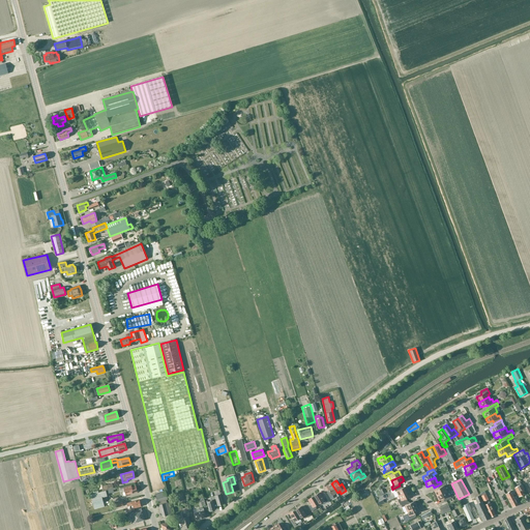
[(447,481),(445,482),(445,481),(441,483),(438,486),(439,488),(435,491),(434,491),(436,495),(437,494),(437,495),(446,491),(444,486),(448,483),(447,481)]
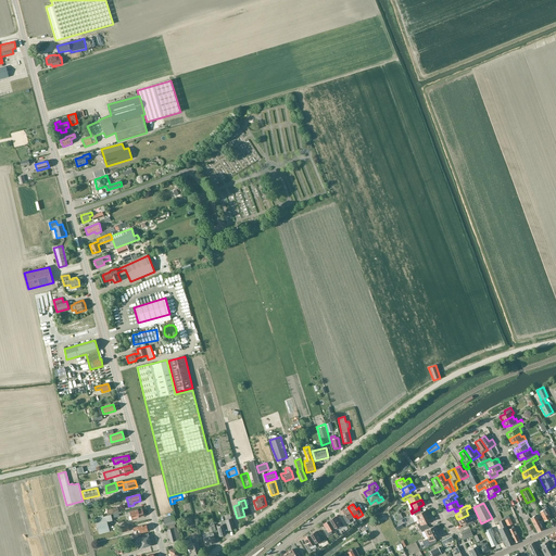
[(550,518),(548,516),(550,515),(545,506),(542,508),(543,509),(540,512),(544,520),(545,520),(546,520),(548,519),(548,518),(550,518)]
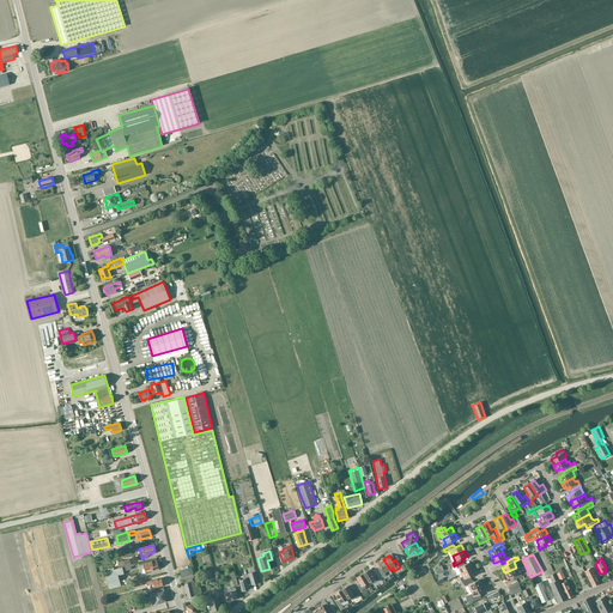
[(390,570),(383,559),(382,560),(381,559),(377,562),(378,563),(377,563),(381,568),(377,570),(382,577),(386,576),(384,574),(390,570)]
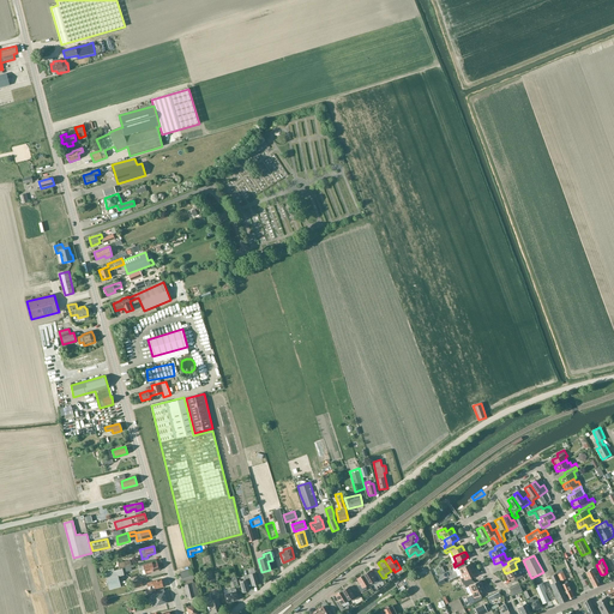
[(140,571),(145,570),(145,573),(160,570),(157,563),(152,564),(152,563),(139,566),(140,571)]
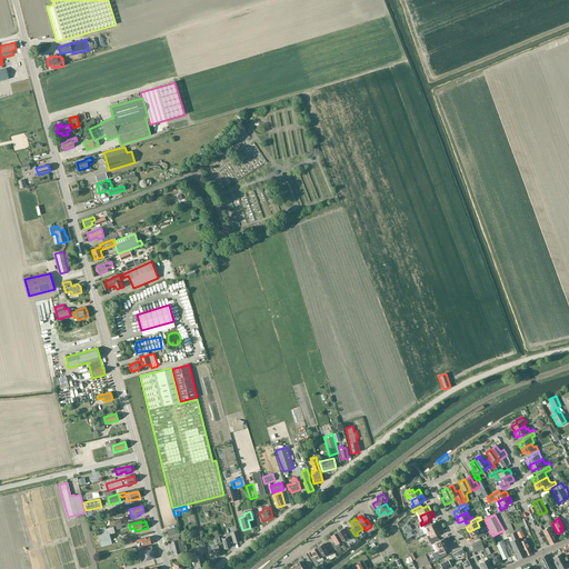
[(430,525),(429,521),(422,525),(425,528),(426,527),(428,532),(438,528),(438,527),(439,527),(437,522),(436,522),(430,525)]
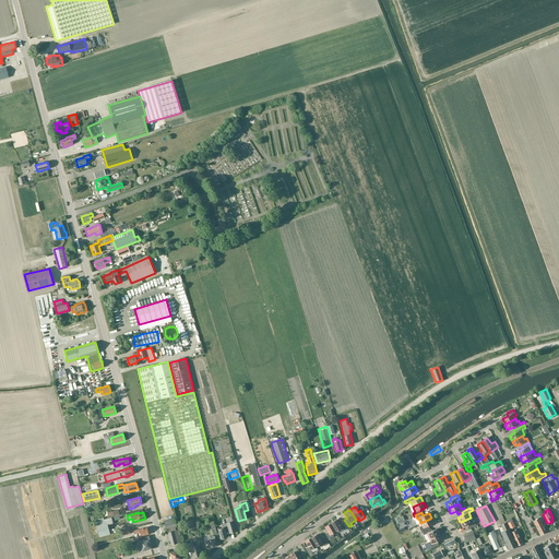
[(236,532),(233,521),(232,516),(225,519),(226,523),(229,534),(236,532)]
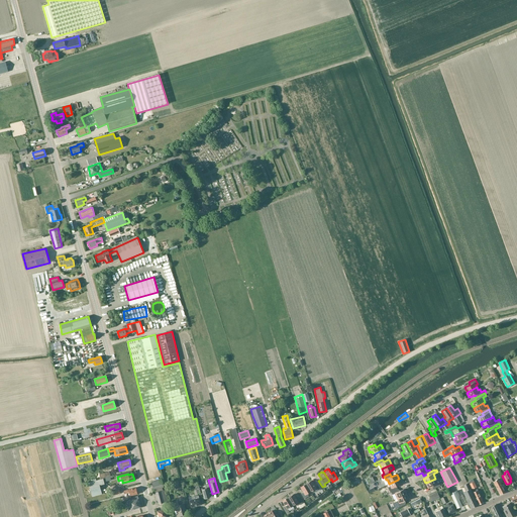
[(103,479),(100,480),(98,480),(89,483),(92,497),(102,494),(100,486),(104,485),(103,479)]
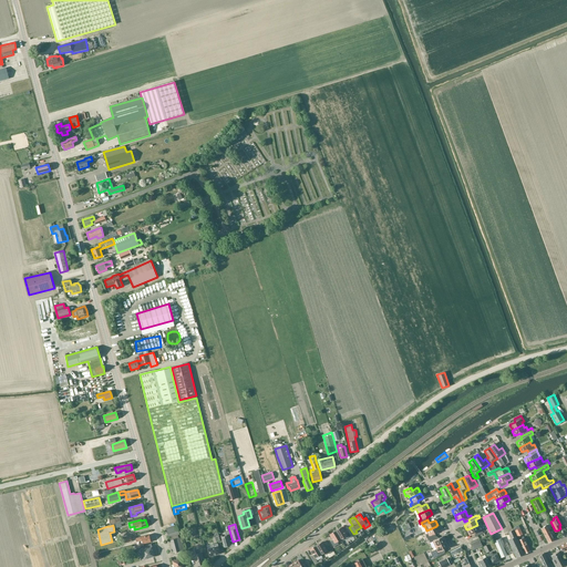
[(477,525),(467,529),(468,531),(467,532),(470,535),(471,535),(475,533),(476,536),(483,533),(482,529),(481,531),(477,525)]
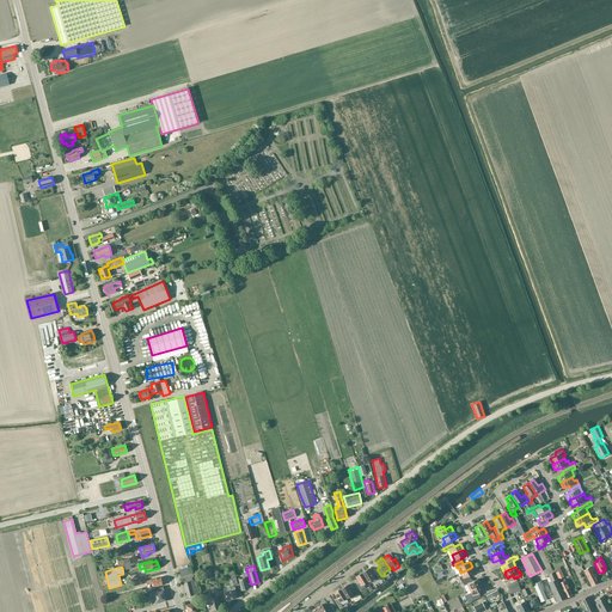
[(589,567),(583,570),(592,586),(598,583),(589,567)]
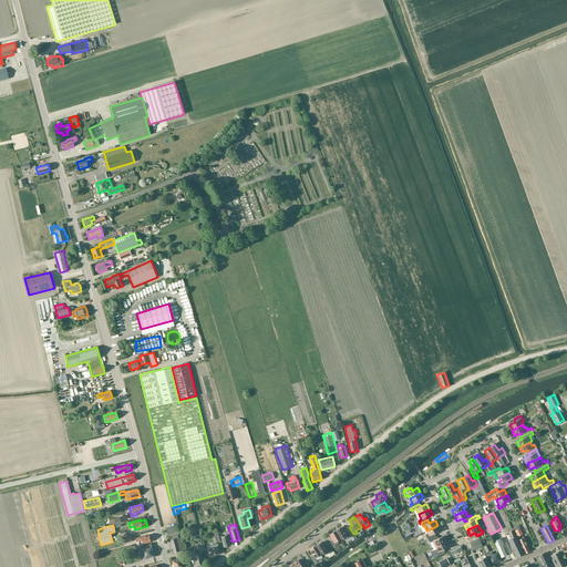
[(181,537),(178,538),(177,535),(179,535),(177,526),(166,528),(168,537),(169,537),(171,540),(169,540),(173,553),(184,550),(181,537)]
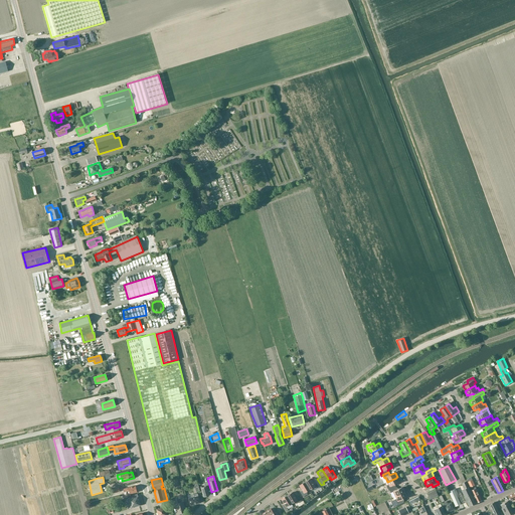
[(397,479),(396,478),(387,482),(388,485),(386,486),(388,491),(389,490),(395,487),(394,485),(399,483),(398,483),(399,482),(397,478),(397,479)]
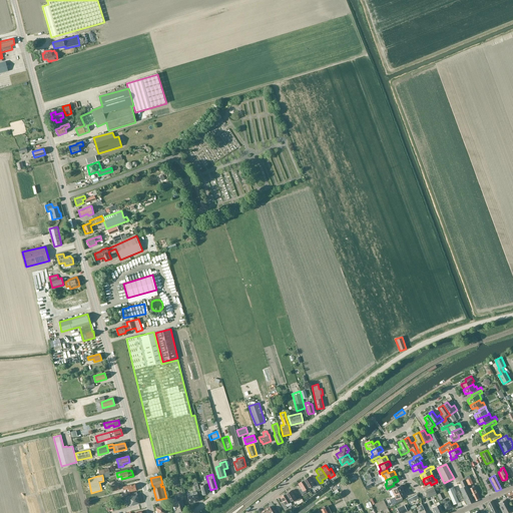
[(305,479),(304,480),(309,488),(314,485),(315,487),(318,485),(315,480),(313,482),(310,477),(305,480),(305,479)]
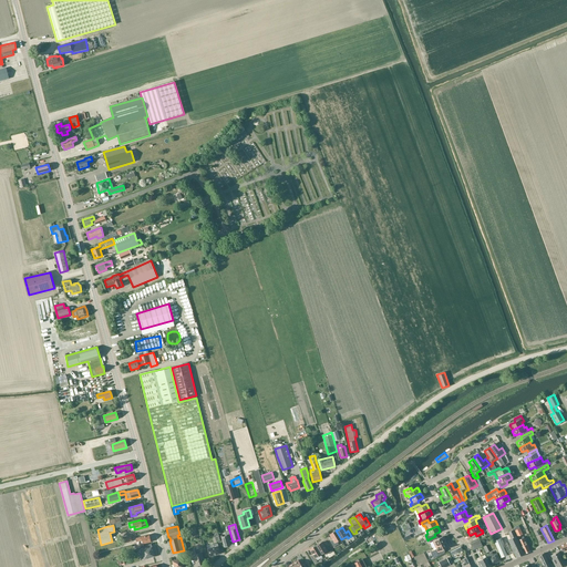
[(341,539),(336,531),(334,531),(334,532),(329,535),(332,540),(330,542),(333,547),(339,544),(337,542),(341,539)]
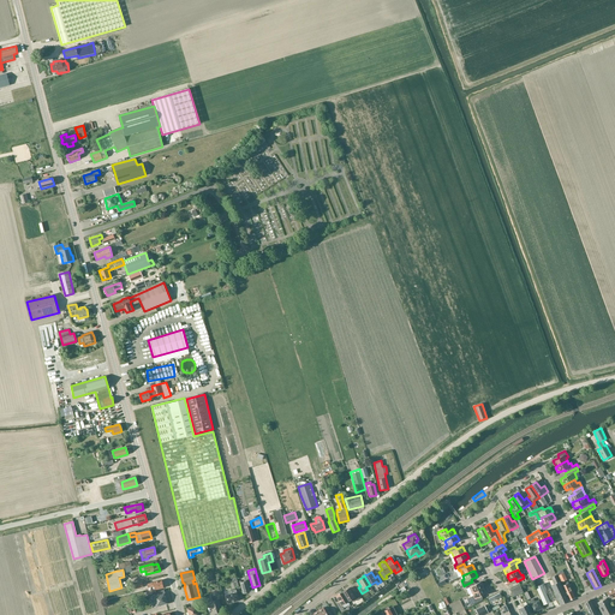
[(551,586),(560,604),(568,601),(556,575),(551,578),(554,585),(551,586)]
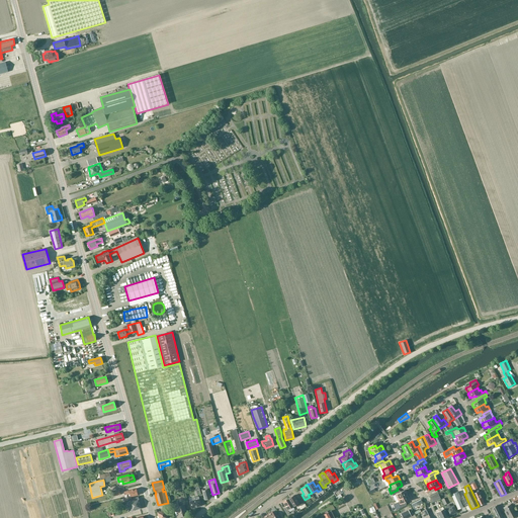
[(131,497),(138,495),(137,489),(128,491),(123,492),(124,495),(130,494),(131,497)]
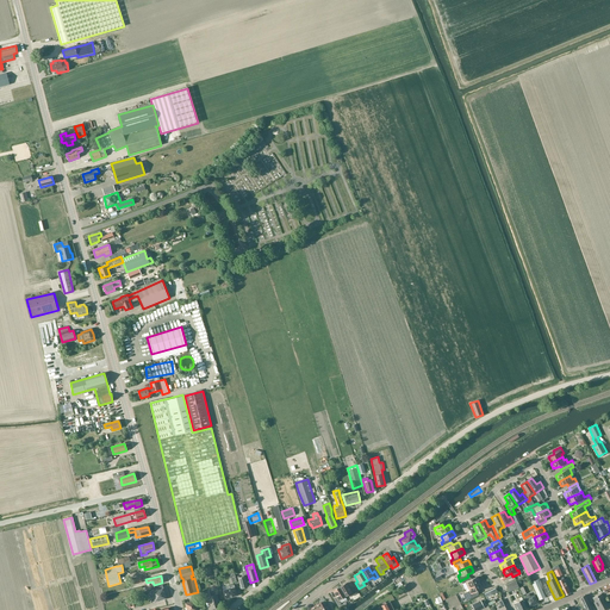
[(241,589),(248,586),(246,576),(240,577),(238,576),(237,577),(241,589)]
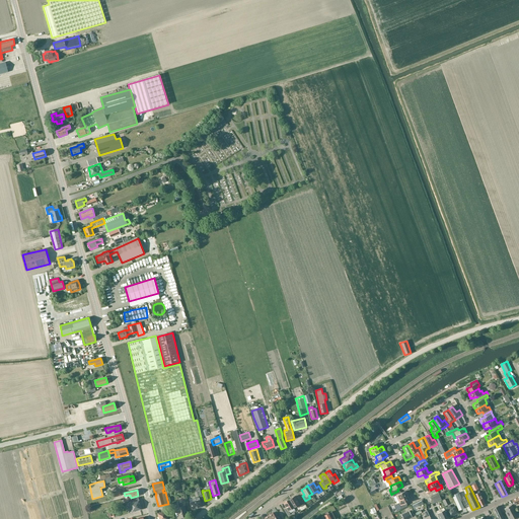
[(398,492),(392,495),(393,497),(396,496),(398,501),(408,497),(408,496),(408,495),(406,492),(405,492),(400,494),(399,491),(398,492)]
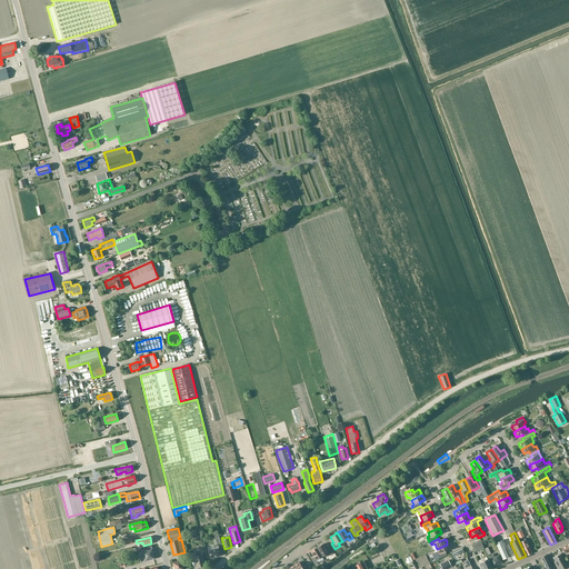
[(525,538),(519,541),(526,556),(532,552),(525,538)]
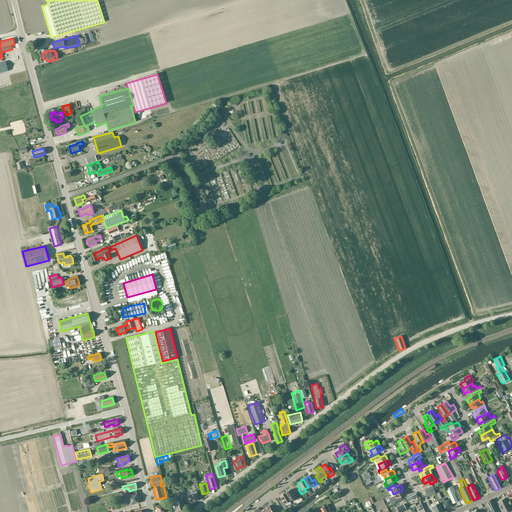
[(457,501),(455,496),(456,495),(452,486),(446,488),(452,503),(457,501)]
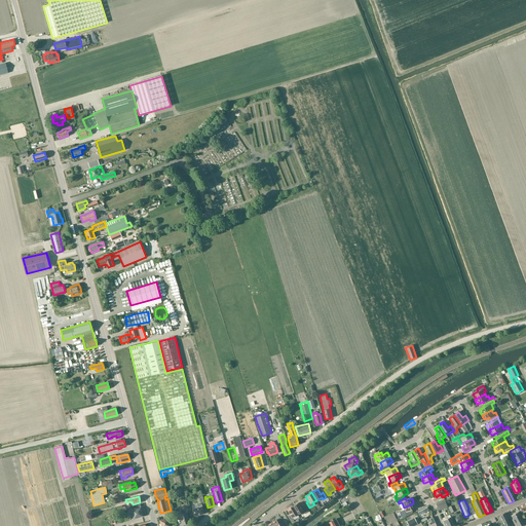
[(447,506),(445,500),(436,504),(439,510),(447,506)]
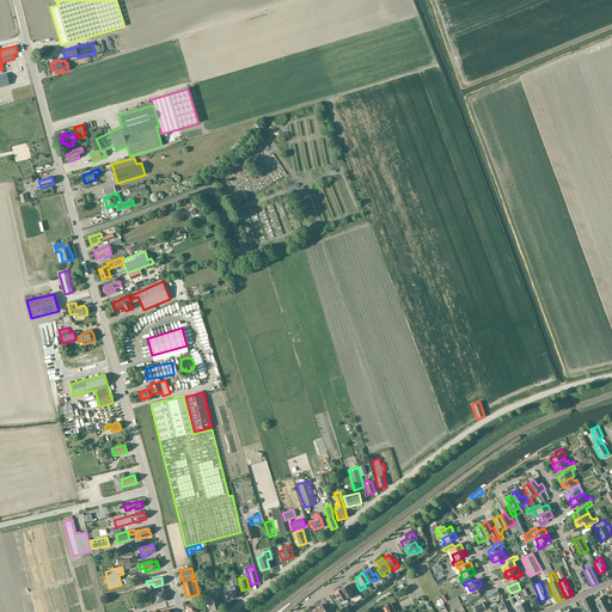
[(342,588),(341,588),(347,598),(350,595),(352,599),(357,595),(354,589),(352,591),(348,585),(342,588)]
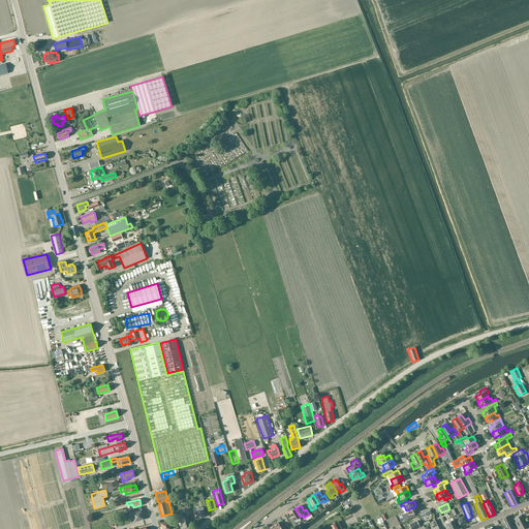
[(407,512),(401,516),(404,521),(414,516),(413,512),(417,510),(418,509),(417,507),(416,507),(415,506),(406,510),(407,512)]
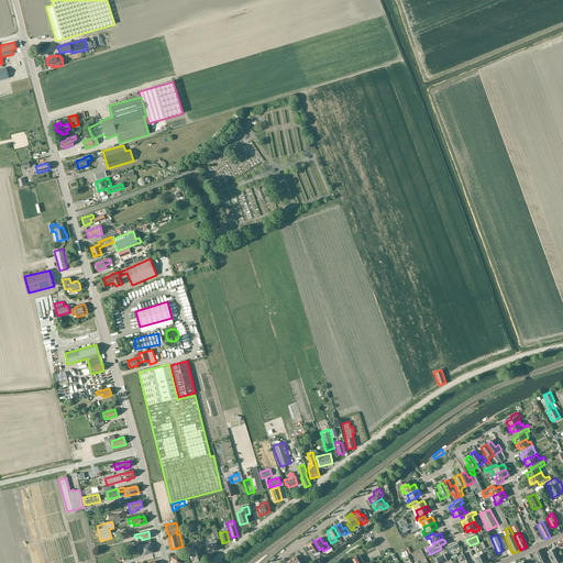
[(146,555),(154,553),(150,540),(146,541),(146,542),(140,544),(143,555),(146,554),(146,555)]
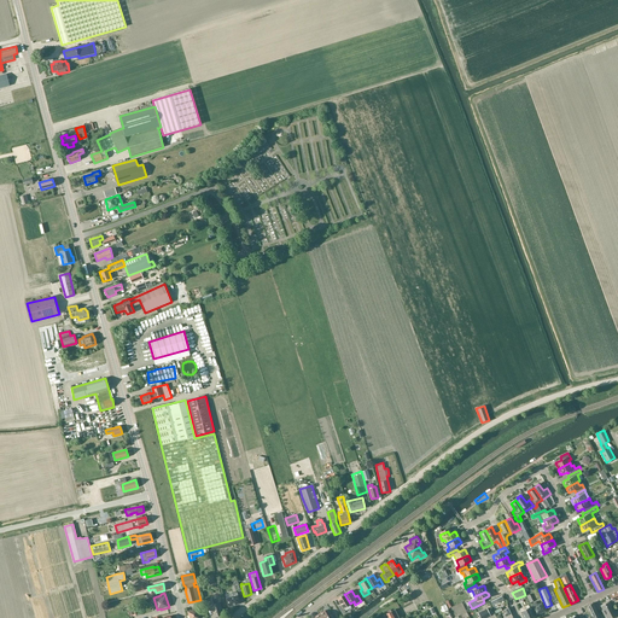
[(237,593),(232,594),(233,596),(226,599),(228,606),(240,604),(237,593)]
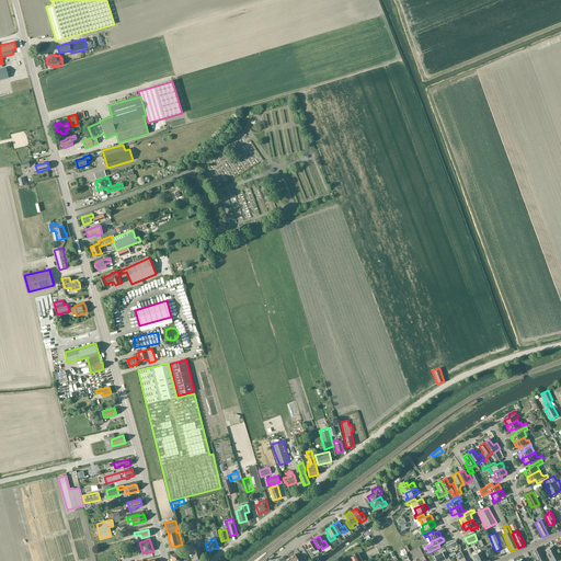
[(318,548),(312,539),(311,540),(311,541),(306,544),(309,549),(307,551),(310,558),(313,556),(311,552),(318,548)]
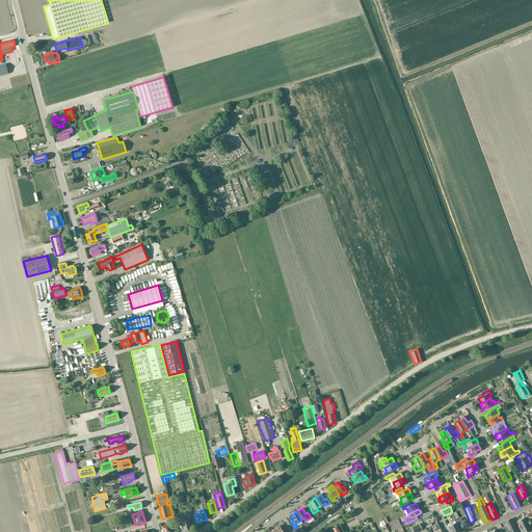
[(184,531),(192,529),(189,519),(184,520),(183,516),(178,517),(179,525),(183,524),(184,531)]
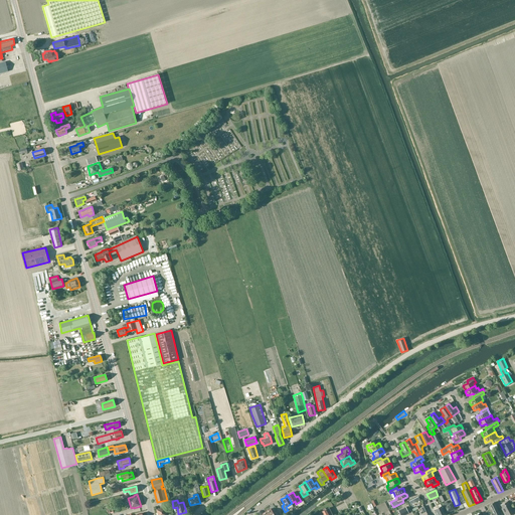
[(455,509),(452,502),(449,504),(448,503),(447,503),(446,501),(443,503),(444,506),(447,513),(455,509)]
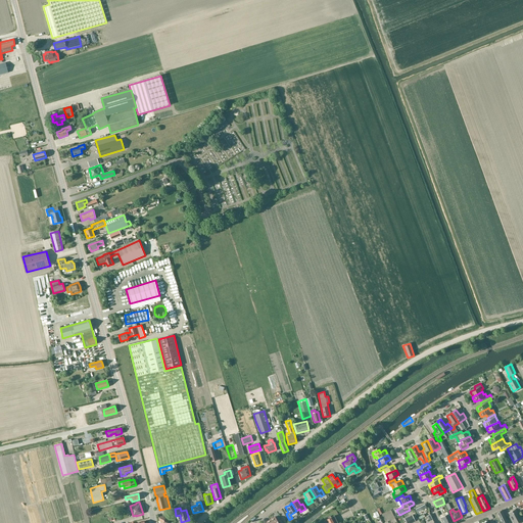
[(515,509),(509,513),(511,518),(510,518),(512,522),(517,522),(522,521),(519,517),(521,516),(519,512),(517,513),(515,509)]
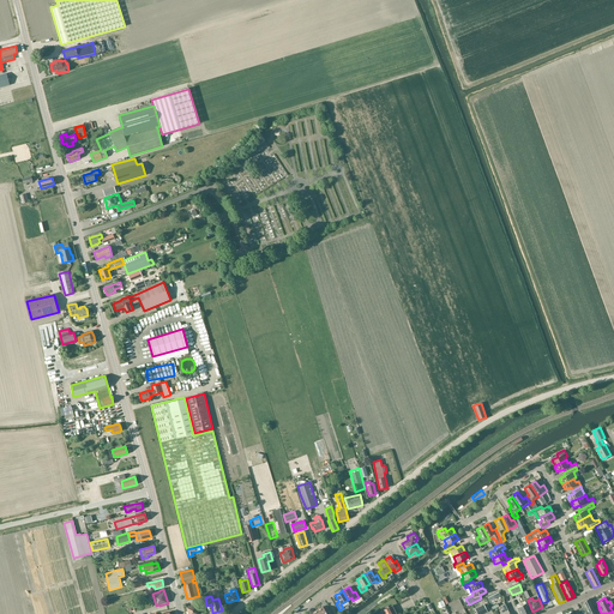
[(583,602),(588,612),(585,613),(597,613),(595,609),(594,609),(589,599),(583,602)]
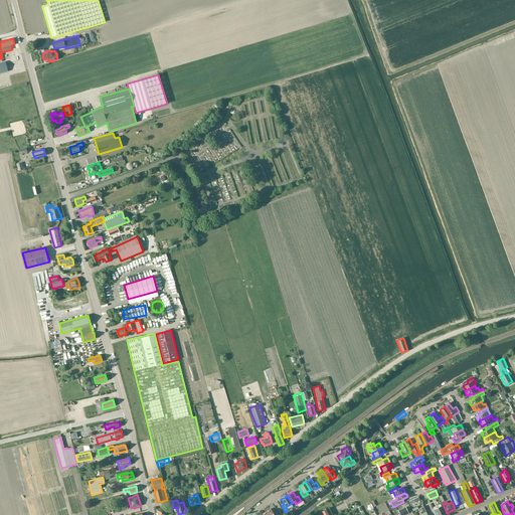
[(108,504),(109,508),(107,509),(108,514),(116,511),(114,503),(108,504)]
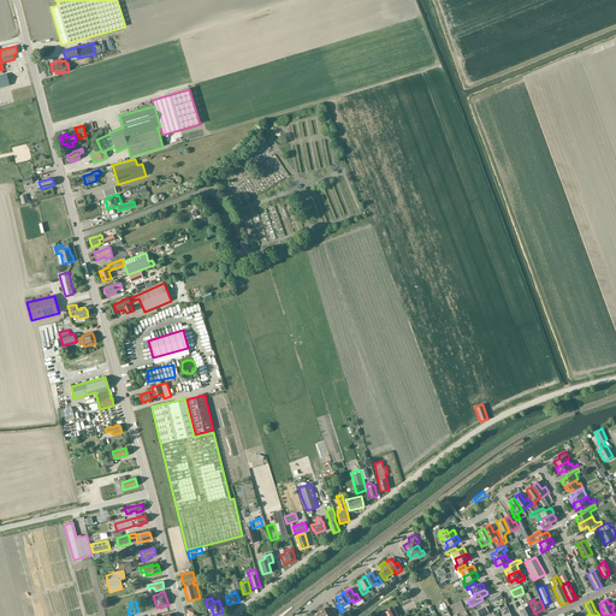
[(528,605),(519,610),(521,615),(528,615),(533,614),(528,605)]
